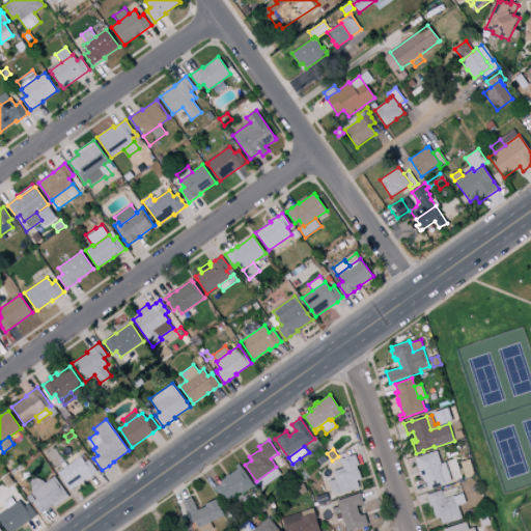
[(429,490),(427,484),(426,481),(424,482),(422,475),(421,475),(420,473),(416,460),(417,459),(416,457),(438,450),(442,463),(442,465),(439,466),(445,483),(446,484),(429,490)]
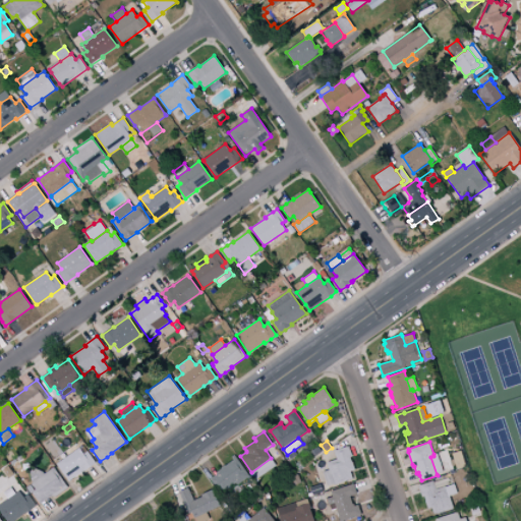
[(266,449),(272,445),(280,458),(274,461),(266,449)]
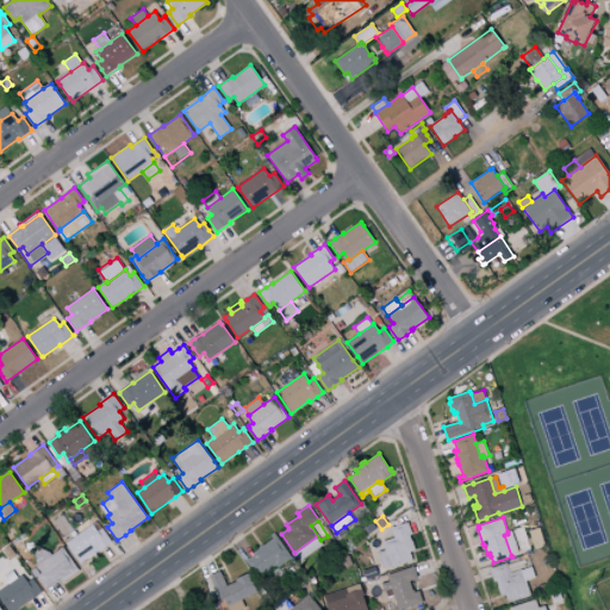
[(365,528),(373,522),(377,529),(368,534),(365,528)]
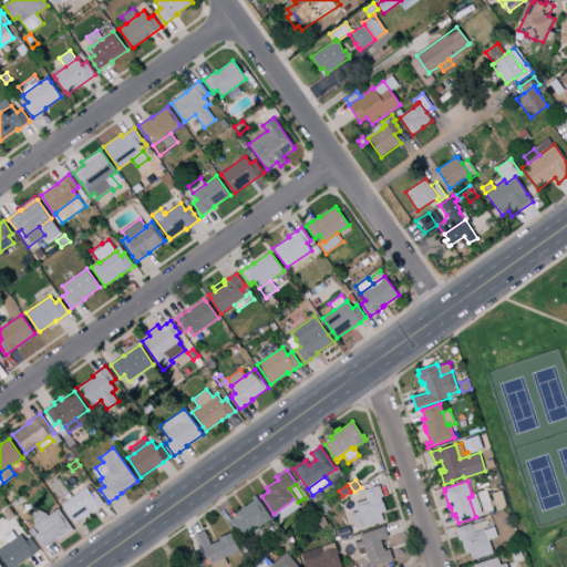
[(363,491),(380,485),(383,496),(381,497),(383,503),(383,502),(387,512),(381,513),(384,521),(363,528),(363,526),(357,528),(351,514),(358,512),(356,503),(367,500),(363,491)]
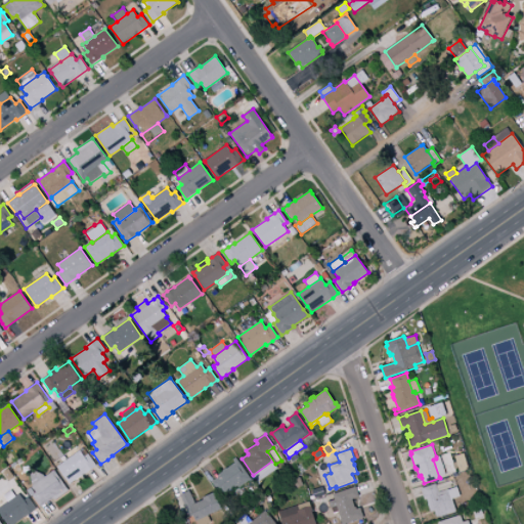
[(56,467),(80,449),(84,456),(88,453),(96,466),(92,469),(85,474),(84,474),(70,484),(56,467)]
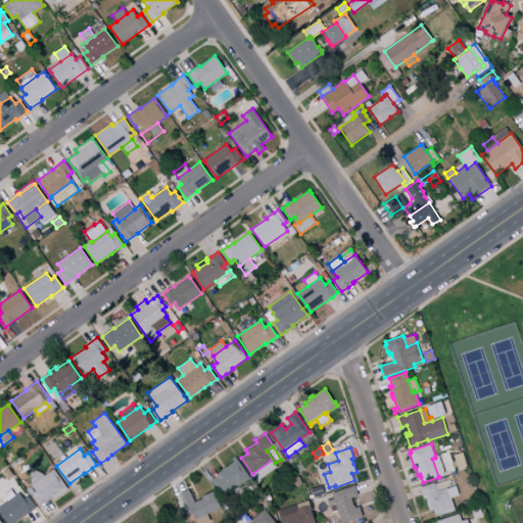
[(295,452),(298,457),(291,462),(288,457),(295,452)]
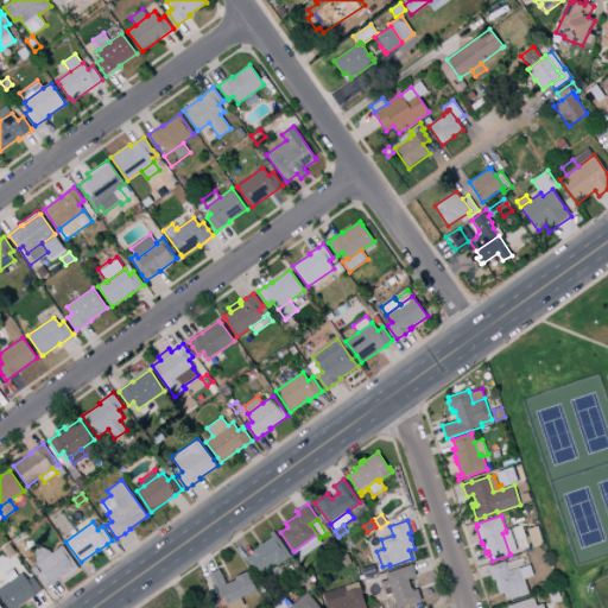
[(510,553),(517,551),(508,529),(506,530),(506,532),(502,533),(510,553)]
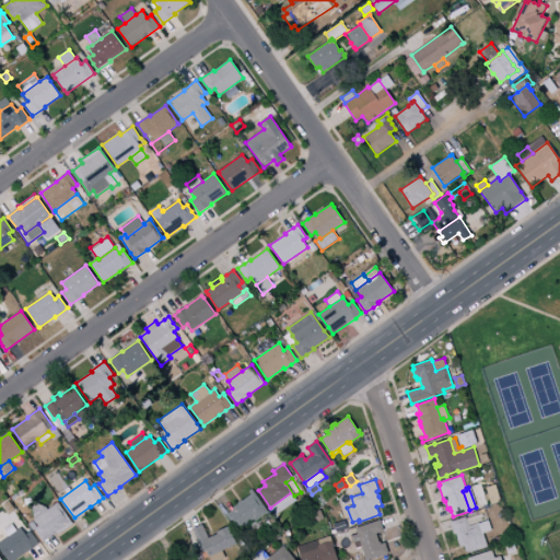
[(317,493),(324,488),(331,498),(324,502),(317,493)]
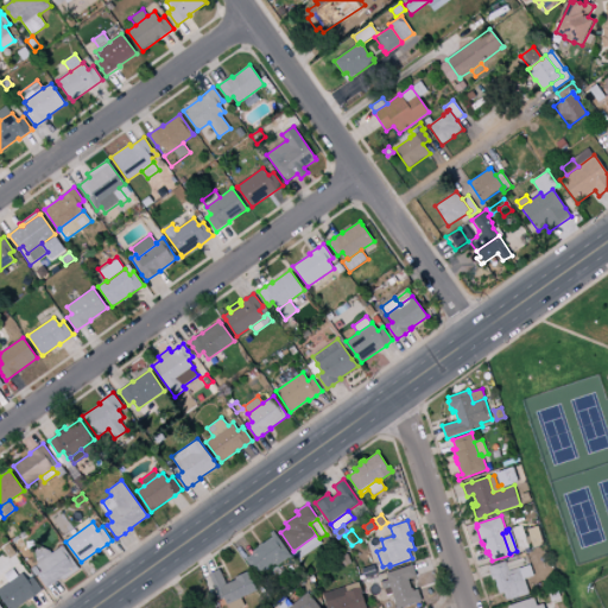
[(273,531),(291,555),(277,565),(276,563),(258,575),(246,559),(253,553),(252,552),(259,546),(258,545),(260,544),(263,543),(264,544),(273,537),(271,533),(273,531)]
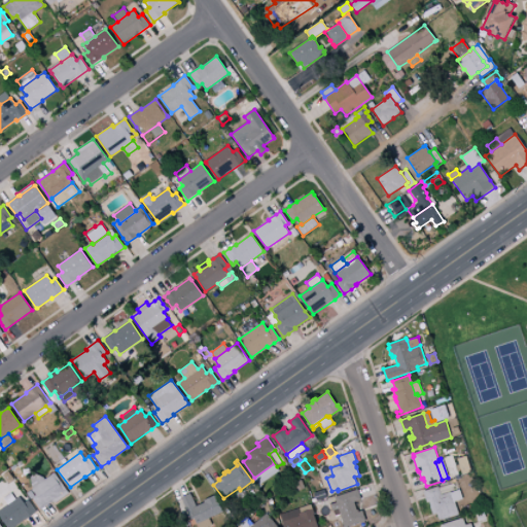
[(463,464),(468,462),(471,470),(466,472),(463,464)]
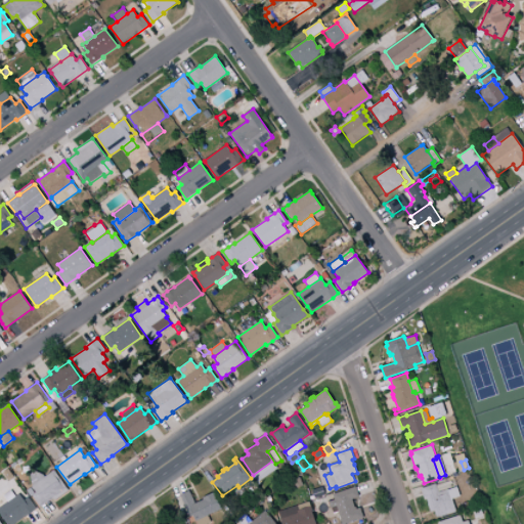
[(272,461),(278,468),(258,482),(253,475),(272,461)]
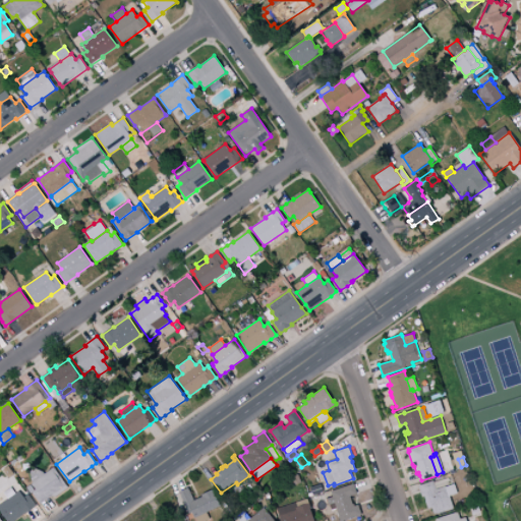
[(8,465),(12,472),(7,476),(2,469),(8,465)]
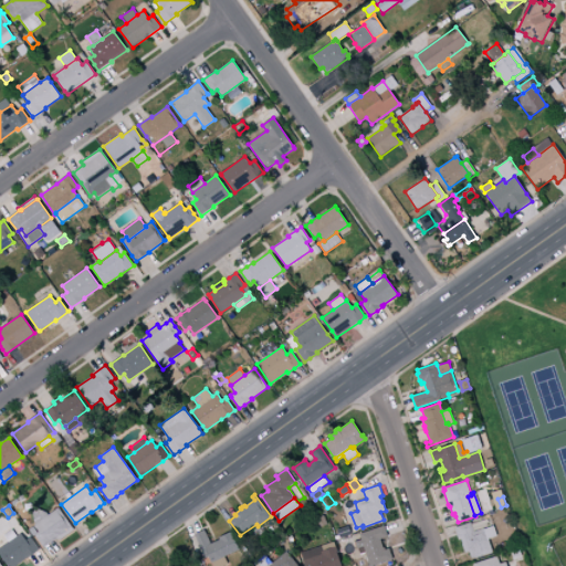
[(35,523),(49,514),(46,512),(35,507),(33,509),(34,521),(35,523)]
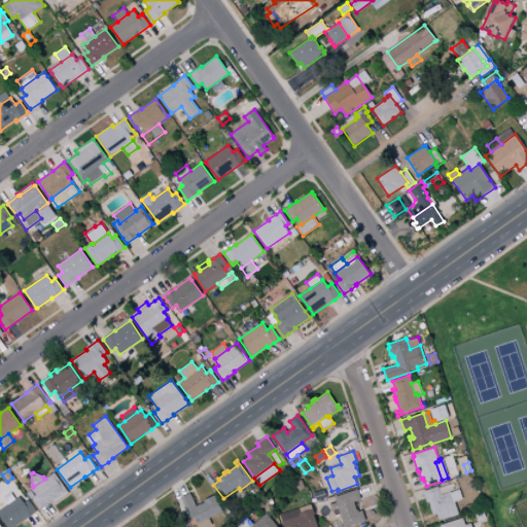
[(32,489),(33,487),(45,479),(55,472),(69,493),(55,503),(53,501),(46,506),(40,510),(32,498),(35,496),(36,495),(32,489)]
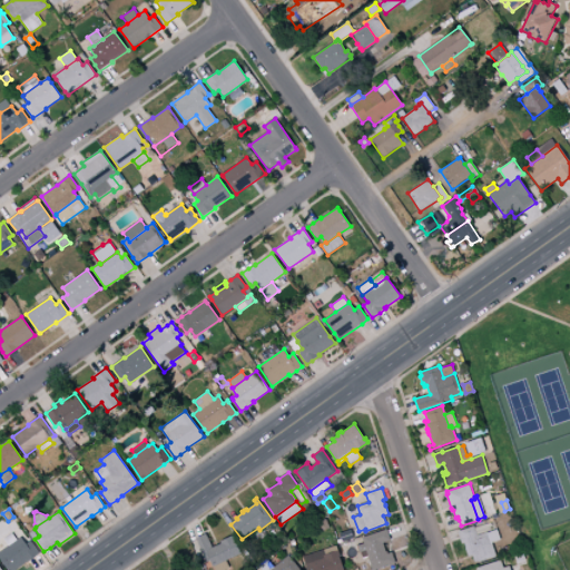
[(326,519),(330,528),(322,531),(318,522),(326,519)]
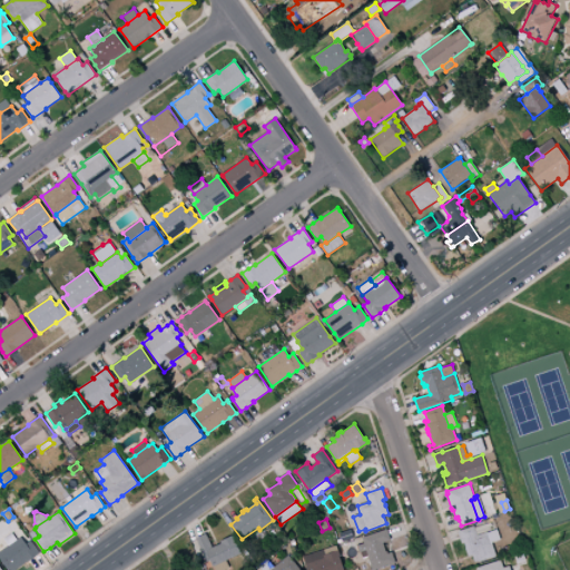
[(474,527),(494,520),(498,529),(488,533),(487,532),(478,536),(474,527)]
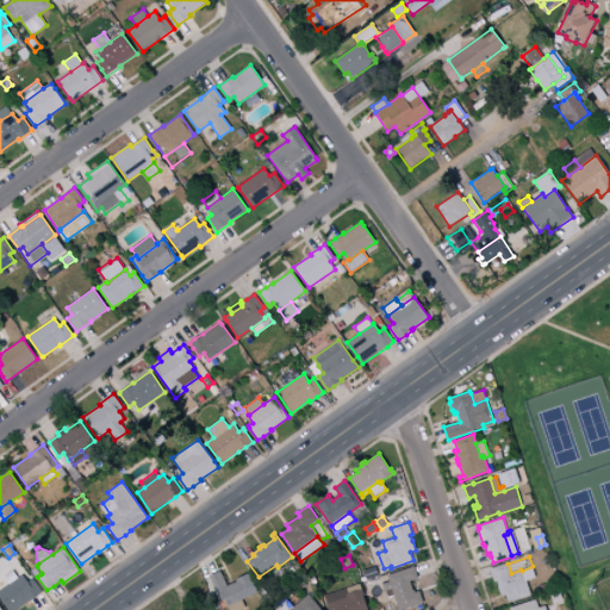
[(509,602),(506,595),(505,595),(502,596),(498,586),(499,586),(497,582),(495,582),(492,576),(491,573),(490,568),(508,562),(508,564),(511,573),(521,570),(522,571),(533,566),(536,578),(527,582),(531,596),(512,602),(511,601),(509,602)]
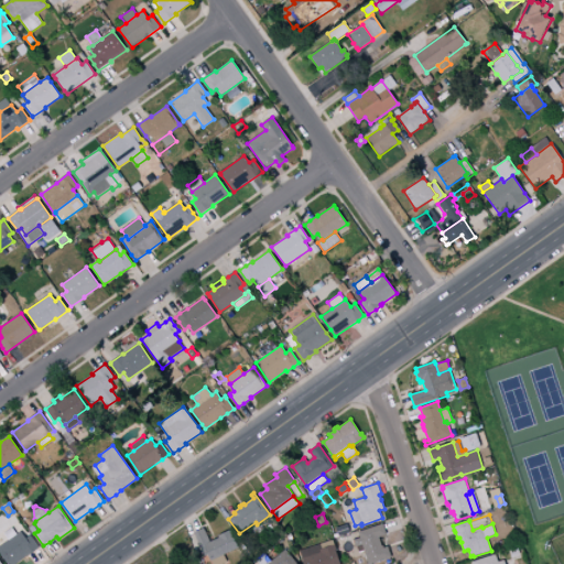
[(358,532),(383,523),(387,535),(379,538),(381,543),(382,543),(383,548),(389,545),(393,557),(372,563),(368,563),(362,544),(356,546),(354,540),(360,538),(358,532)]
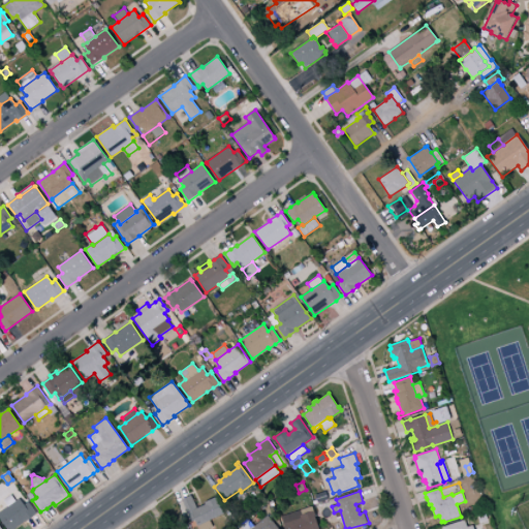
[(35,498),(31,492),(27,495),(31,501),(32,500),(35,498)]
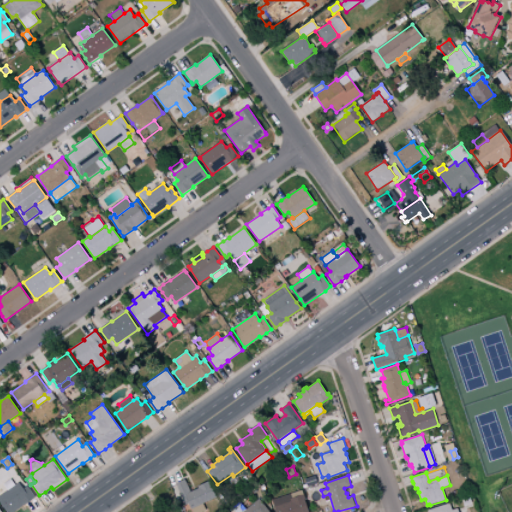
[(314,477),(316,483),(308,486),(306,480),(314,477)]
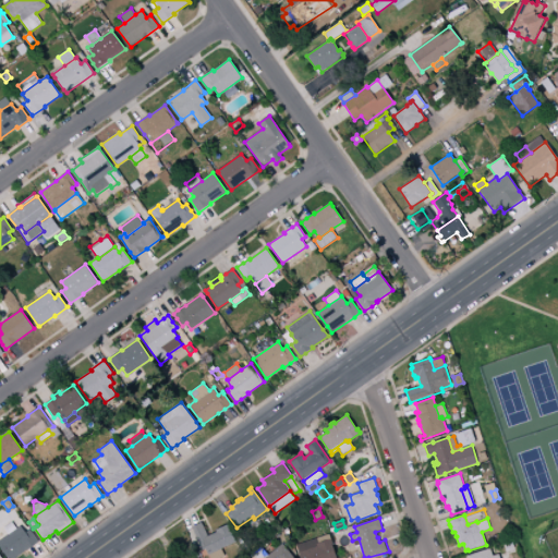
[(16,529),(12,522),(3,528),(9,534),(16,529)]
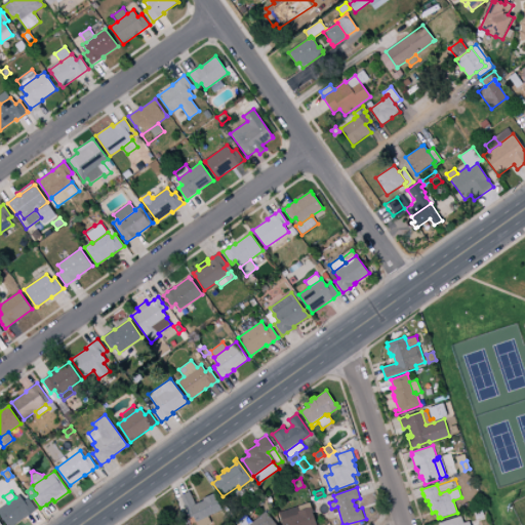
[(196,522),(195,520),(193,521),(192,519),(191,519),(190,517),(180,495),(190,491),(196,503),(199,502),(203,500),(202,498),(214,493),(223,510),(209,516),(209,515),(196,522)]
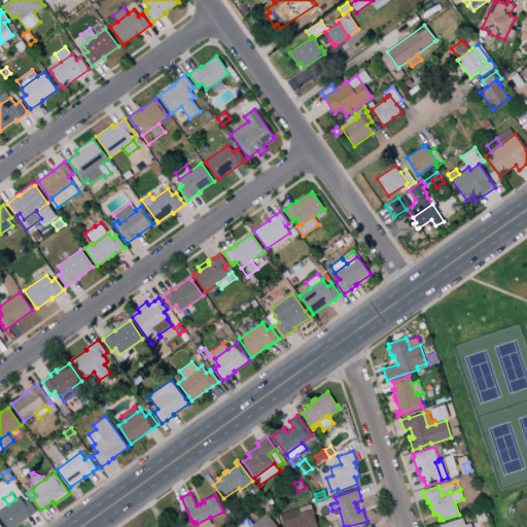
[(0,510),(8,504),(15,499),(20,496),(24,503),(28,500),(37,512),(31,516),(26,520),(25,519),(13,526),(7,526),(0,516),(0,510)]
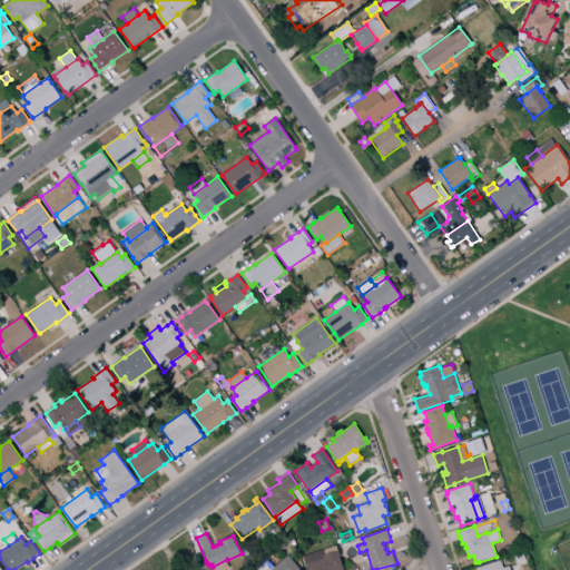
[(355,540),(341,544),(341,546),(340,547),(343,558),(360,552),(357,546),(355,540)]
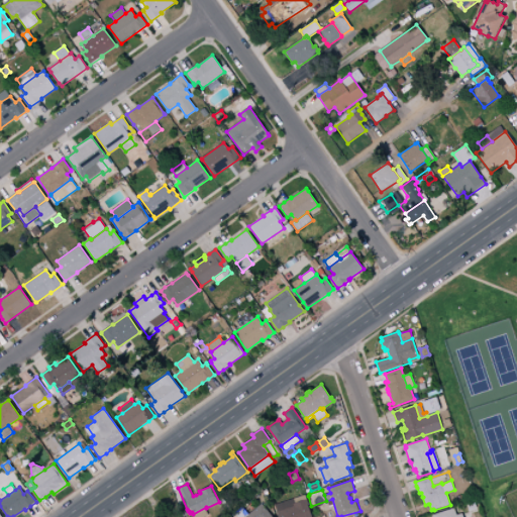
[(293,499),(305,495),(307,499),(295,503),(293,499)]
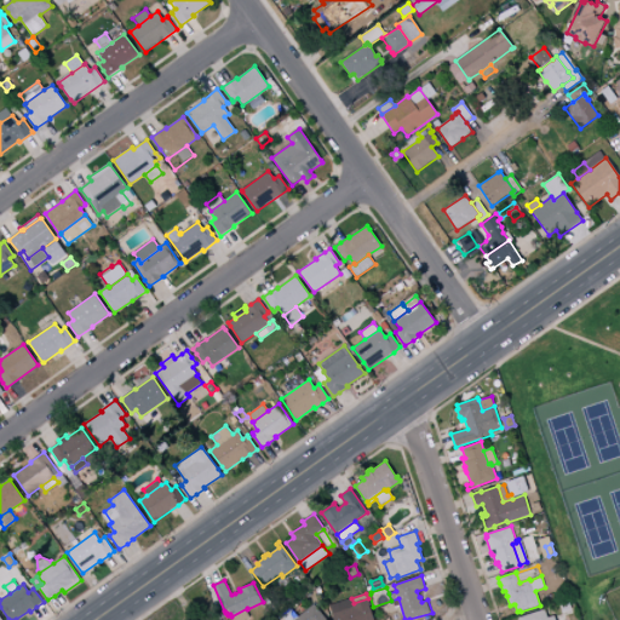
[(351,604),(354,603),(351,598),(329,606),(332,614),(352,607),(351,604)]
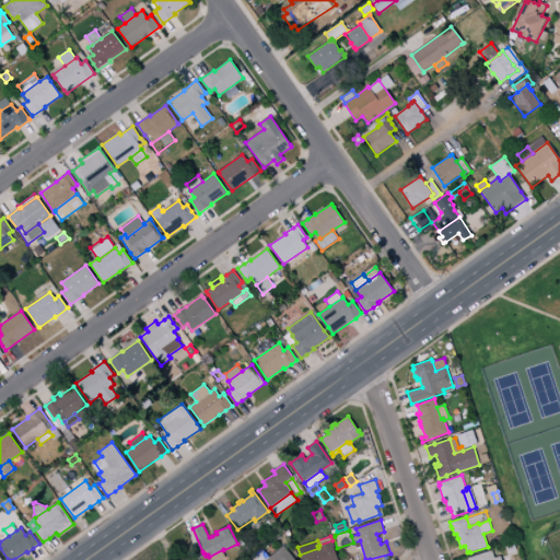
[(301,559),(300,555),(318,548),(317,546),(319,545),(333,540),(335,547),(334,547),(338,559),(301,559)]
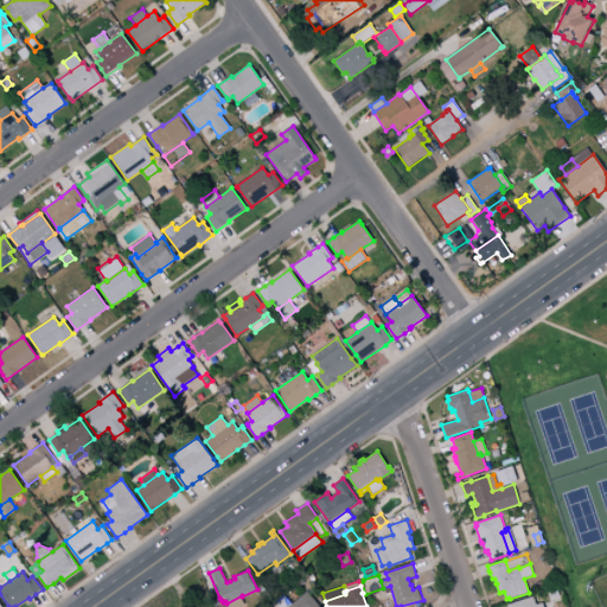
[(548,589),(557,586),(561,596),(551,599),(548,589)]
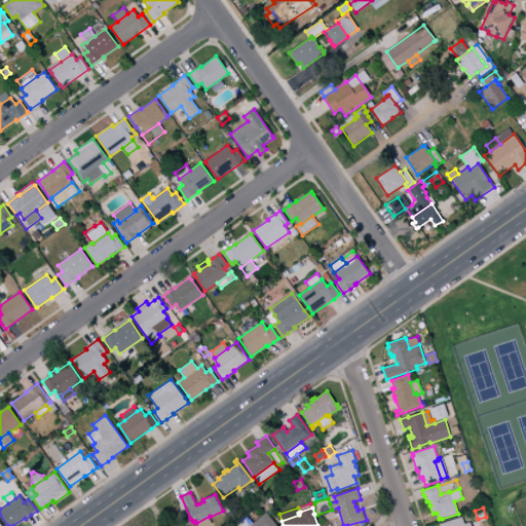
[(249,525),(253,523),(266,513),(277,525),(249,525)]
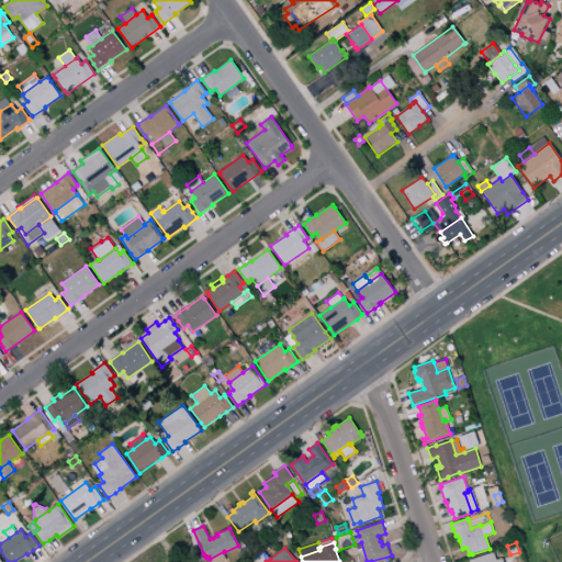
[(266,561),(270,559),(266,552),(257,560),(258,561),(266,561)]
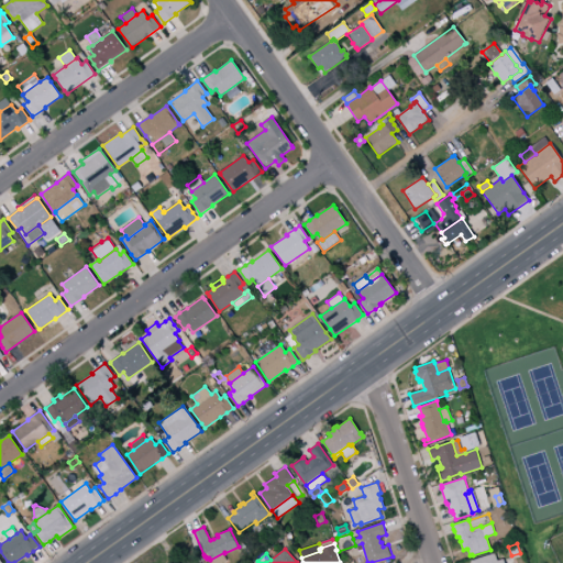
[(471,562),(471,561),(482,558),(481,556),(484,555),(484,556),(495,553),(498,561),(504,559),(505,562),(471,562)]
